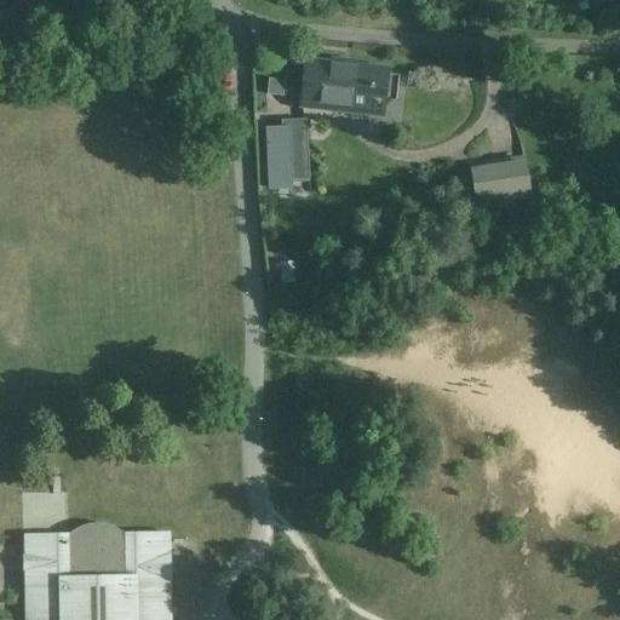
[(372,75),(372,69),(306,62),(303,101),(332,104),(332,110),(367,115),(368,108),(383,109),(394,101),(396,79),(390,78),(372,75)]
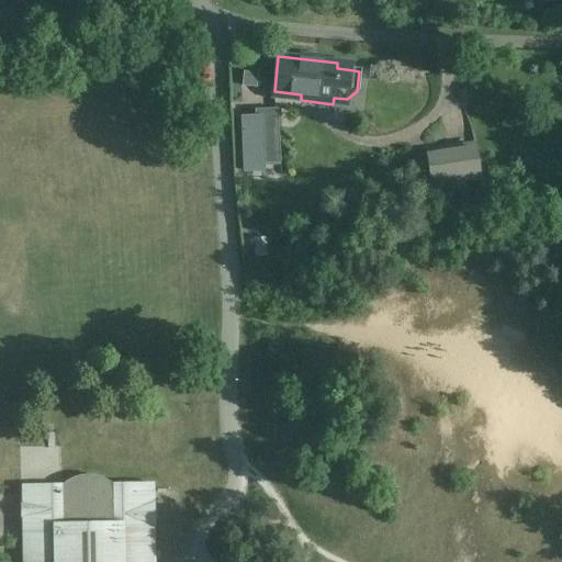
[(256,88),(257,75),(244,72),(243,86),(256,88)]
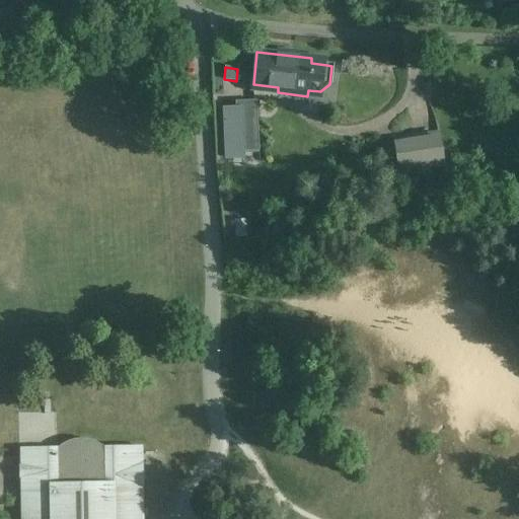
[(256,100),(240,101),(240,108),(235,109),(224,109),(226,158),(242,157),(242,152),(258,151),(256,100)]
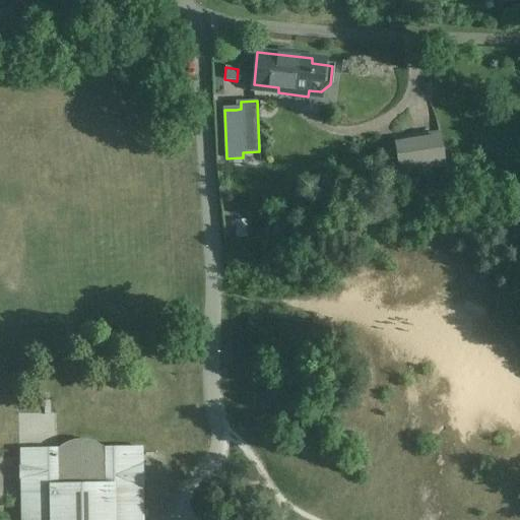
[(447,170),(442,135),(394,141),(399,177),(447,170)]
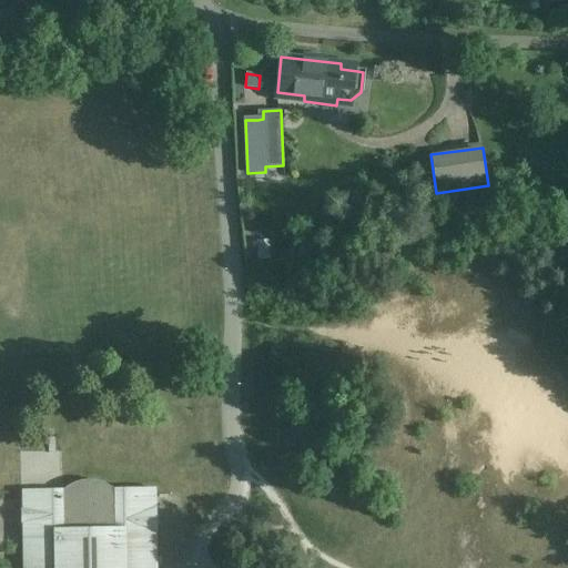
[(20,567),(152,567),(152,530),(146,530),(145,517),(145,506),(152,506),(152,487),(112,487),(107,483),(100,479),(93,477),(85,477),(79,477),(71,479),(66,483),(59,487),(20,487),(20,506),(27,506),(27,513),(27,519),(20,519),(20,567)]
